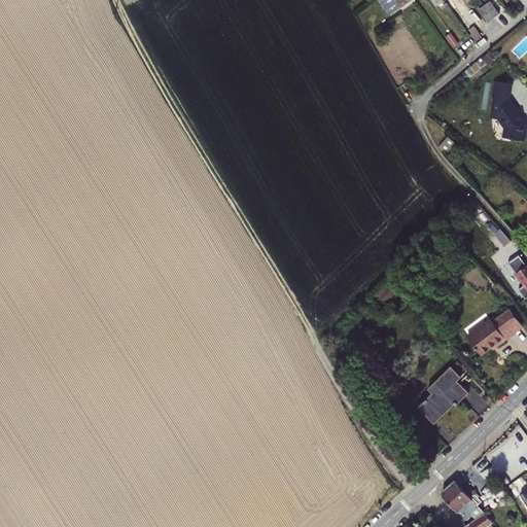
[(378,0),(389,14),(409,0),(378,0)]
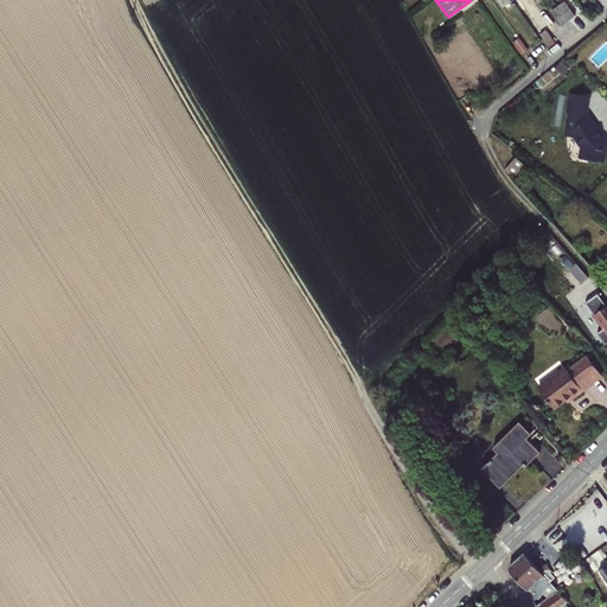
[(512,0),(522,12),(526,8),(519,0),(512,0)]
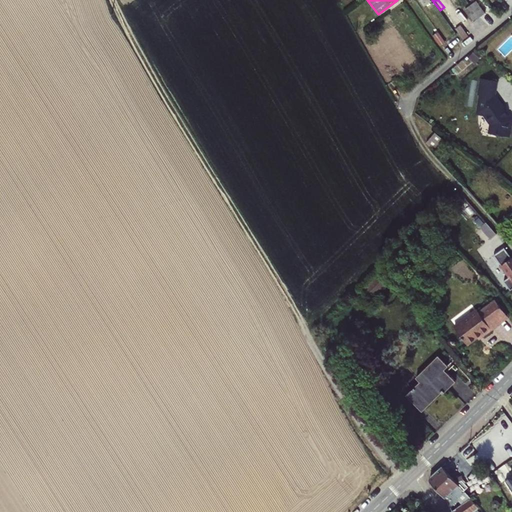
[(476,0),(471,5),(479,16),(485,12),(476,0)]
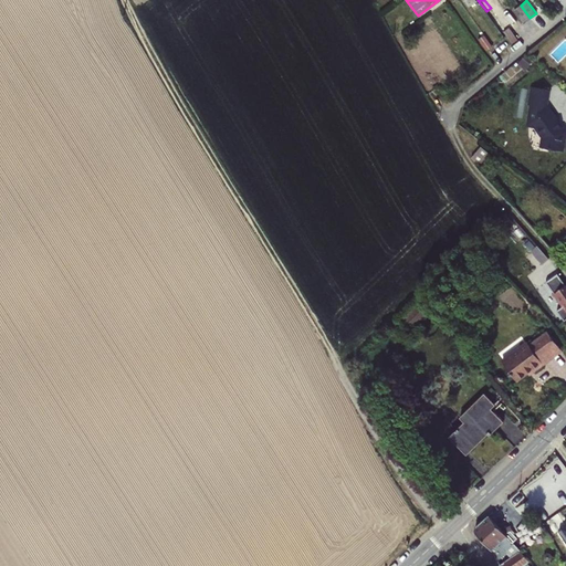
[(524,22),(530,18),(521,6),(514,10),(524,22)]
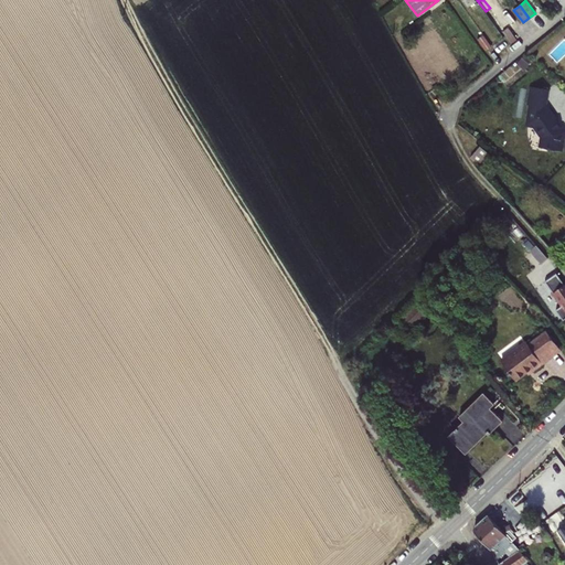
[(508,28),(502,31),(511,43),(516,40),(508,28)]
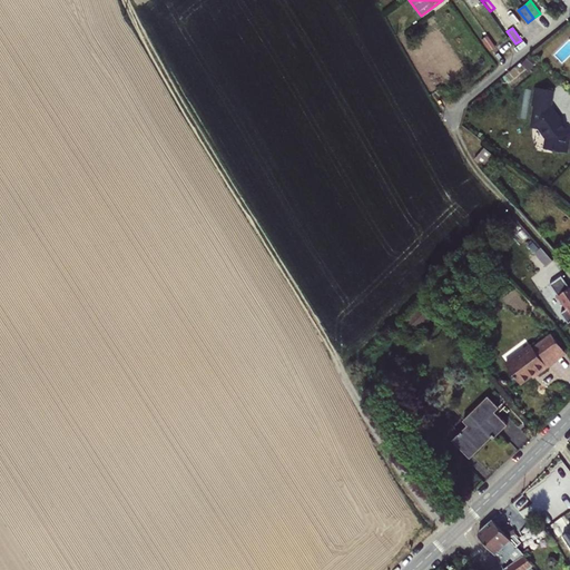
[(489,36),(483,39),(492,51),(498,48),(489,36)]
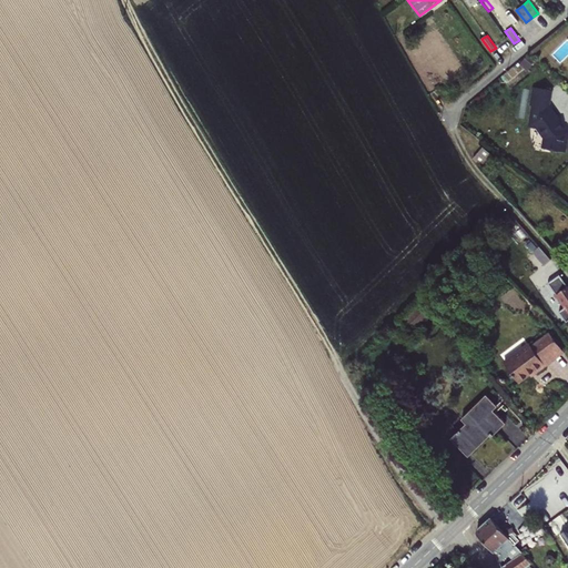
[(546,105),(549,89),(531,85),(528,103),(531,104),(528,123),(535,124),(540,133),(544,133),(541,146),(561,150),(565,131),(546,105)]
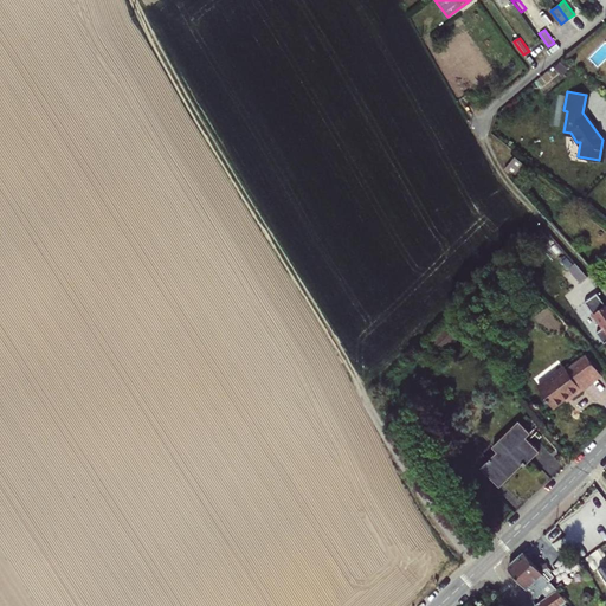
[(515,156),(510,163),(505,168),(516,179),(527,167),(515,156)]
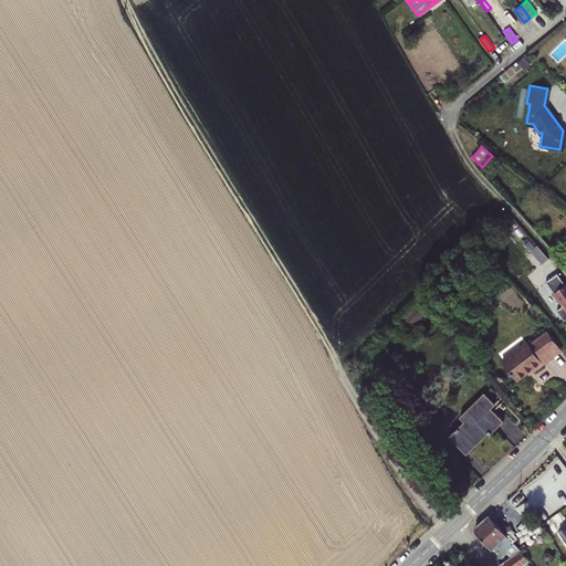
[(555,293),(554,294),(562,305),(557,307),(565,320),(565,280),(557,268),(551,272),(558,284),(553,287),(555,293)]
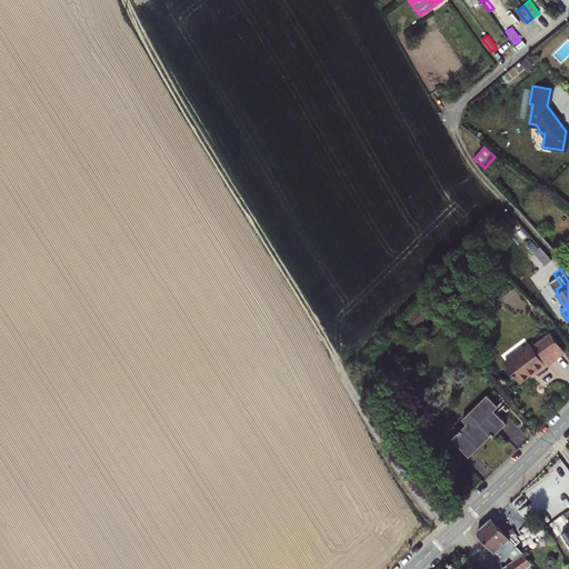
[(421,303),(418,307),(429,318),(432,315),(421,303)]
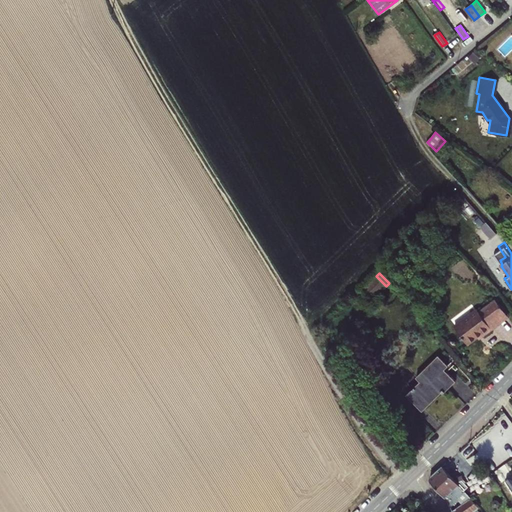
[(365,286),(377,296),(386,286),(376,276),(376,275),(365,286)]
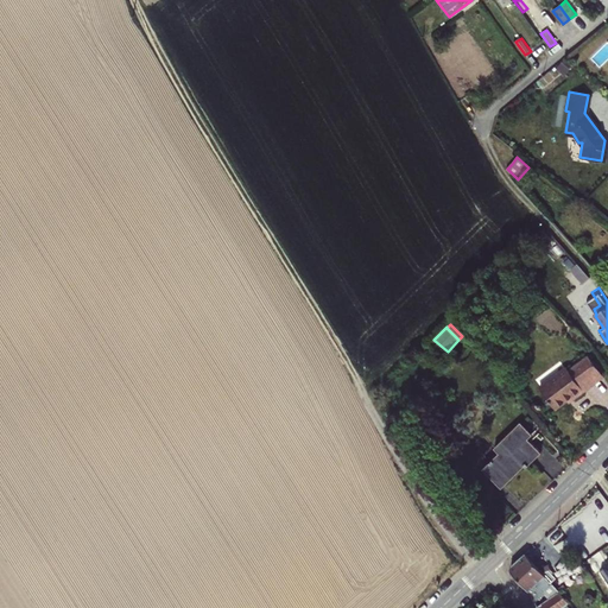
[(448,352),(434,340),(431,342),(445,354),(448,352)]
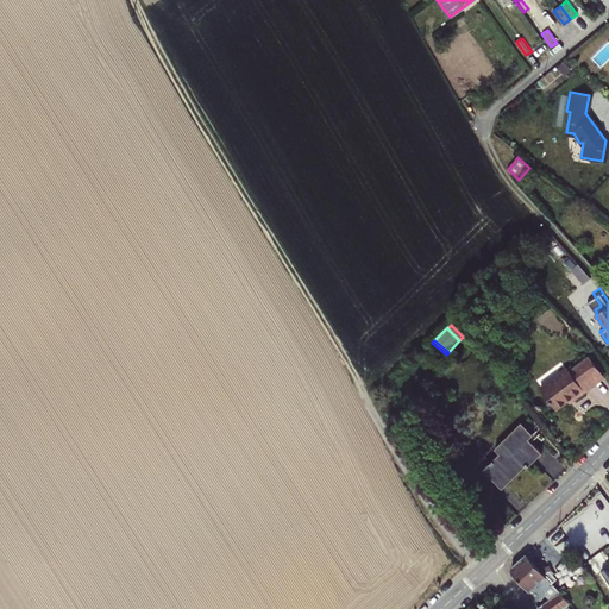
[(589,357),(569,371),(582,388),(602,374),(589,357)]
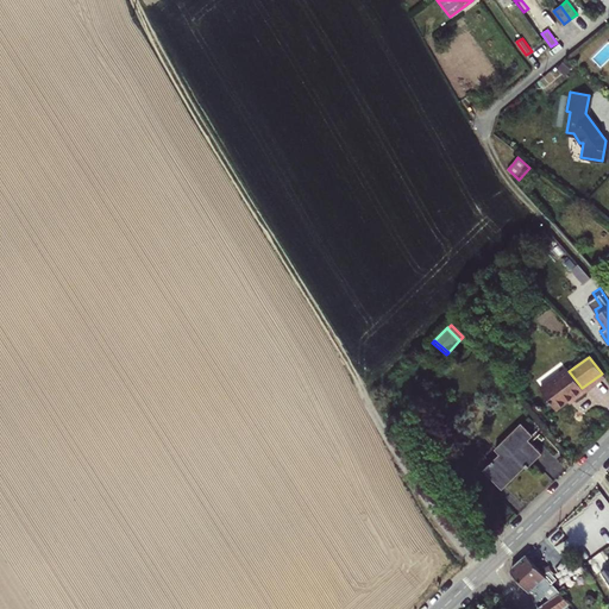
[(540,388),(557,410),(569,401),(573,397),(575,401),(585,393),(582,388),(569,371),(567,368),(540,388)]
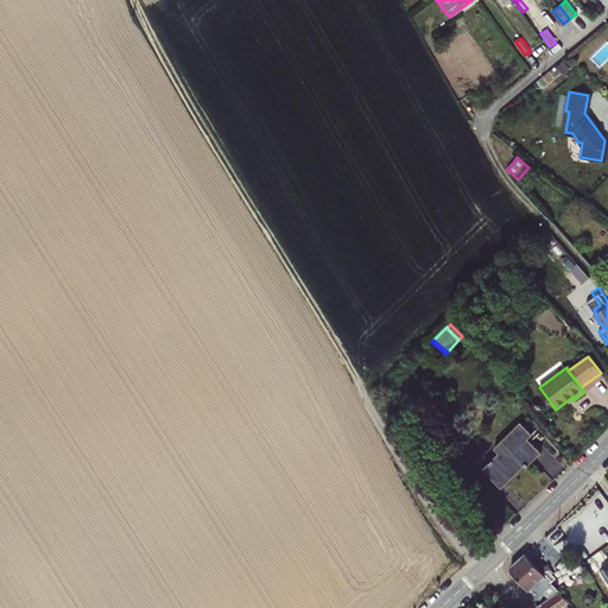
[(605,378),(601,373),(581,387),(584,392),(605,378)]
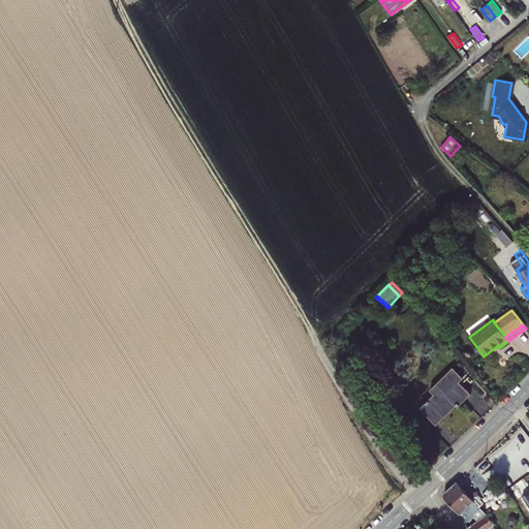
[(466,380),(453,367),(429,390),(434,395),(422,406),(435,421),(454,403),(457,407),(471,394),(462,384),(466,380)]
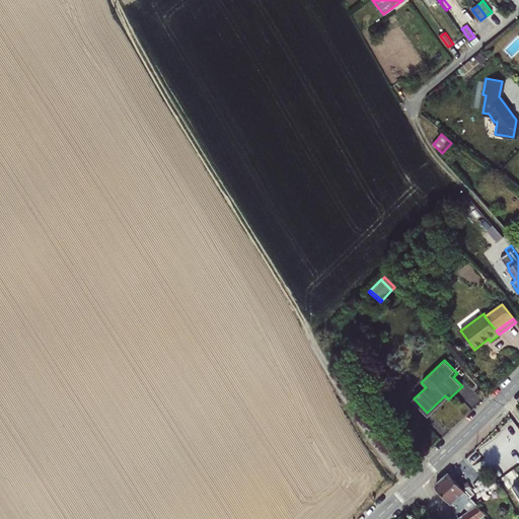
[(491,434),(500,444),(506,438),(497,428),(491,434)]
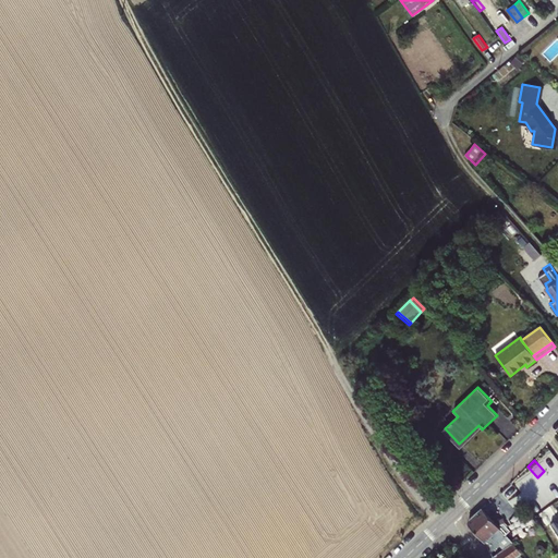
[(529,485),(533,482),(537,477),(528,466),(512,481),(538,522),(557,509),(557,496),(547,502),(542,506),(529,485)]
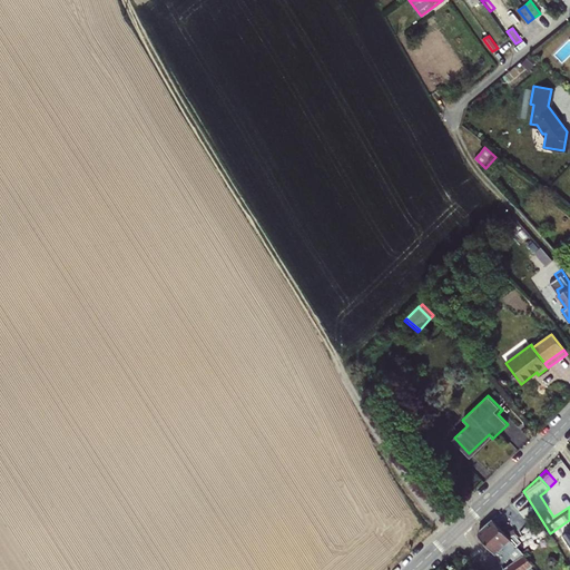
[(559,513),(544,492),(540,495),(553,517),(559,513)]
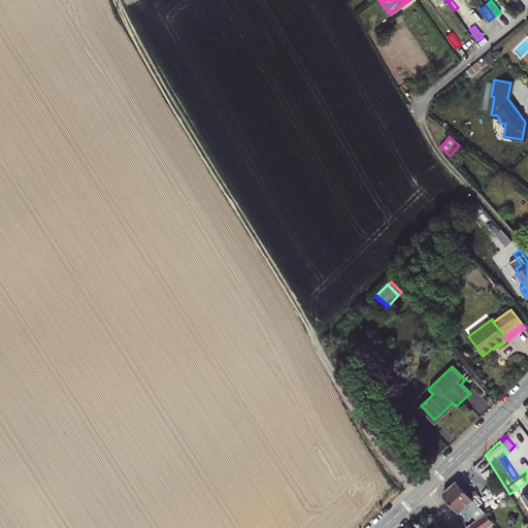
[(471,498),(456,481),(443,492),(443,497),(461,515),(467,527),(488,527),(495,524),(481,507),(484,503),(476,495),(471,498)]
